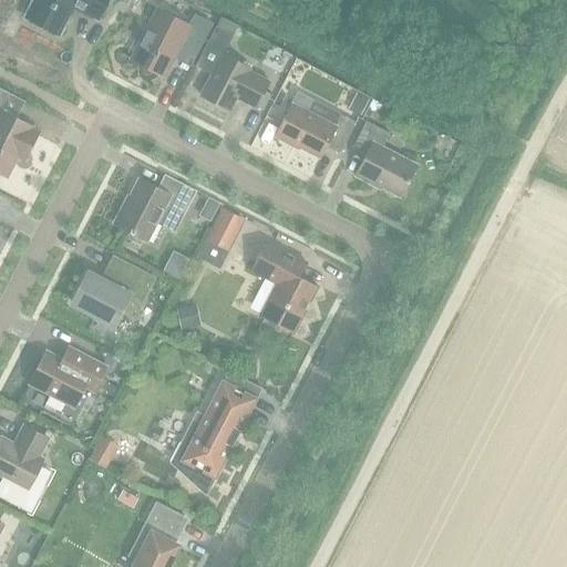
[(32,0),(24,17),(34,21),(37,24),(40,28),(44,29),(49,29),(59,34),(70,13),(66,12),(72,2),(82,8),(80,11),(96,20),(106,0),(32,0)]
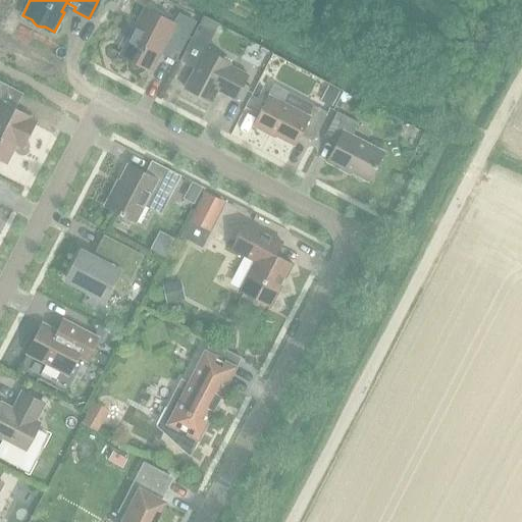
[(119,54),(151,70),(164,44),(178,51),(194,21),(178,14),(174,23),(144,7),(119,54)]
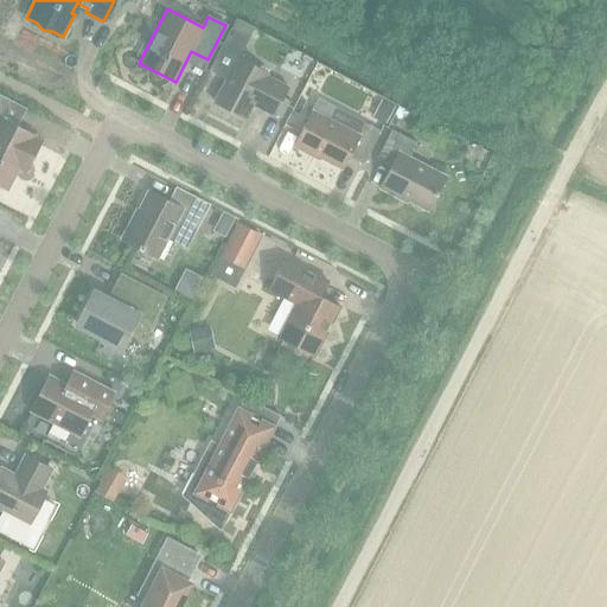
[(235,20),(231,27),(240,32),(249,37),(253,29),(235,20)]
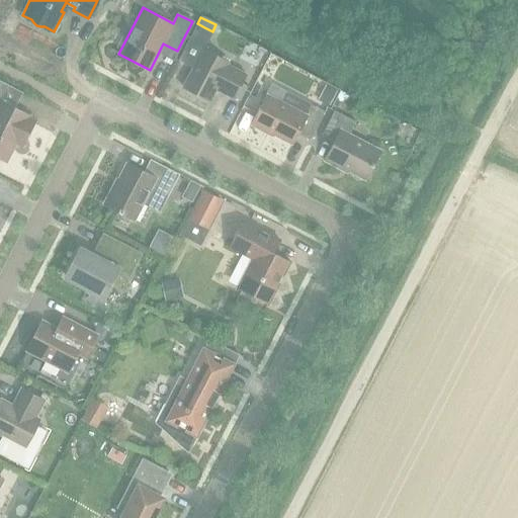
[(194,28),(178,60),(192,67),(182,87),(209,100),(216,89),(233,98),(234,97),(241,83),(246,74),(228,65),(229,63),(203,50),(212,31),(204,27),(197,23),(194,28)]
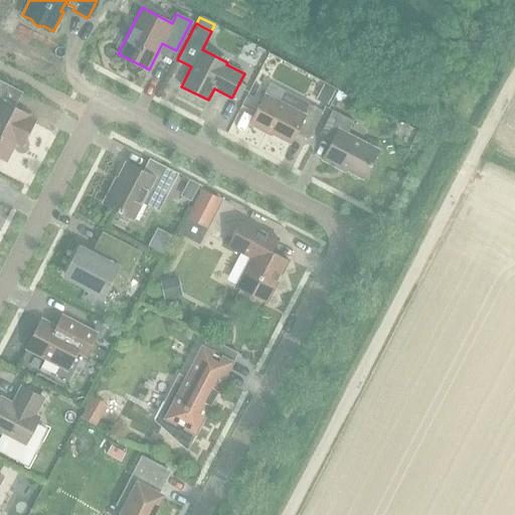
[(0,157),(6,160),(19,135),(25,138),(34,120),(29,117),(29,115),(0,100),(0,86),(2,81),(0,80),(0,157)]
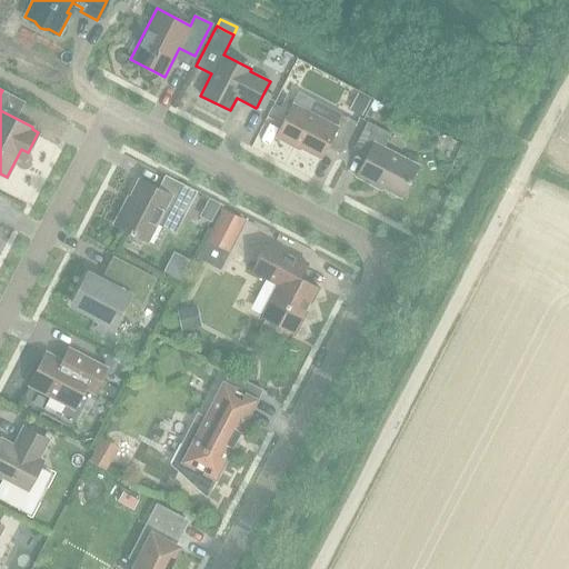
[(265,91),(257,107),(263,111),(272,95),(265,91)]
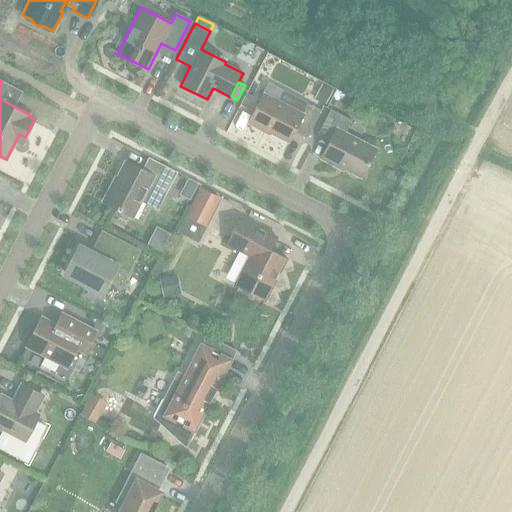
[(327,107),(329,104),(336,89),(323,82),(311,106),(308,104),(302,114),(263,93),(248,121),(288,142),(293,132),(306,139),(323,105),(327,107)]
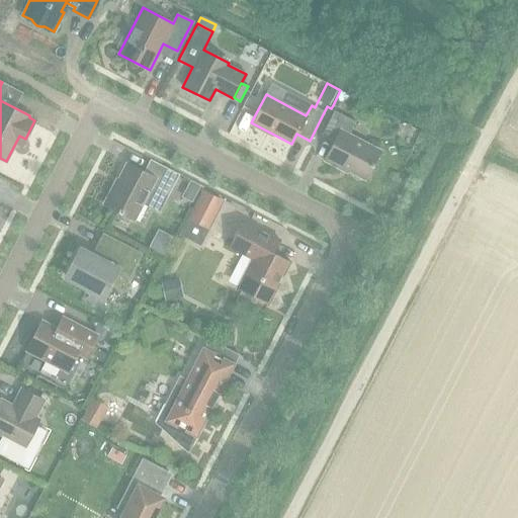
[(340,90),(333,105),(336,106),(338,101),(345,104),(349,95),(340,90)]
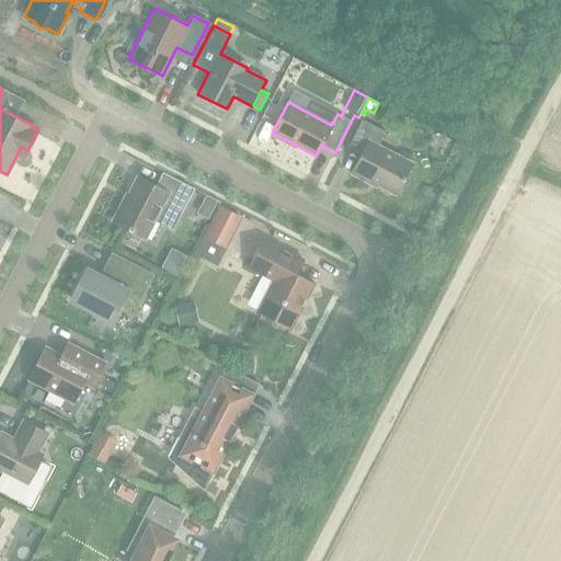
[(396,195),(412,163),(377,145),(385,132),(362,119),(347,147),(361,153),(351,174),(368,183),(369,182),(396,195)]
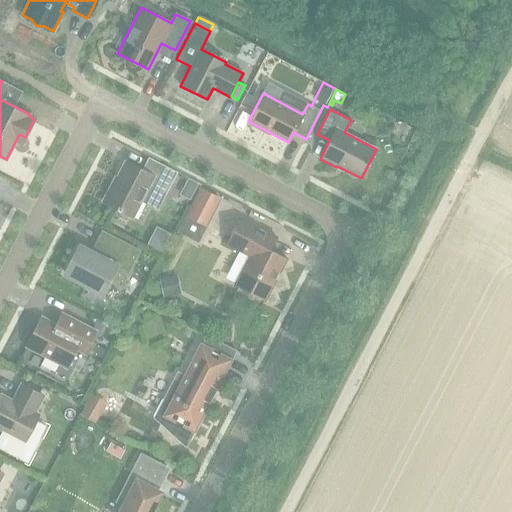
[(111,184),(102,201),(132,217),(149,185),(165,194),(175,173),(148,159),(142,170),(125,161),(112,185),(111,184)]
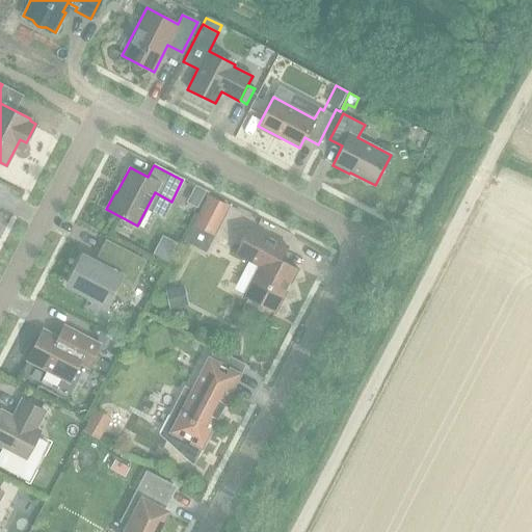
[(196,208),(206,191),(194,185),(186,202),(196,208)]
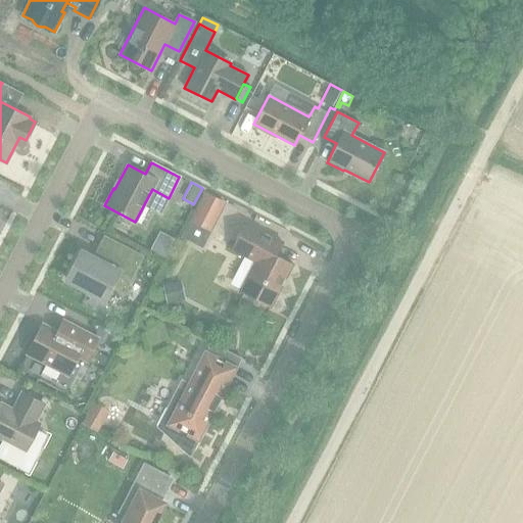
[(223,203),(205,194),(187,231),(205,240),(223,203)]
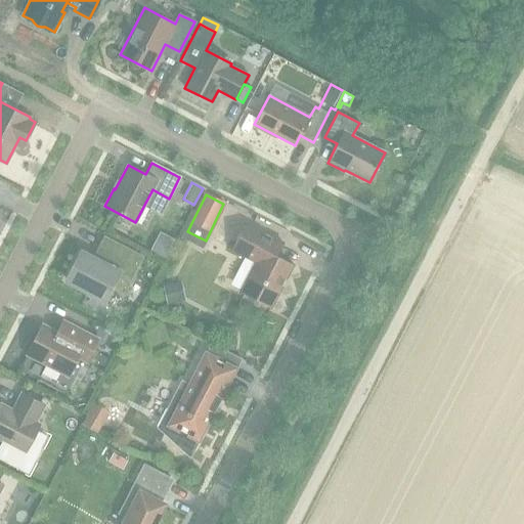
[(270,308),(293,264),(275,255),(282,243),(245,223),(231,250),(255,262),(239,292),(270,308)]
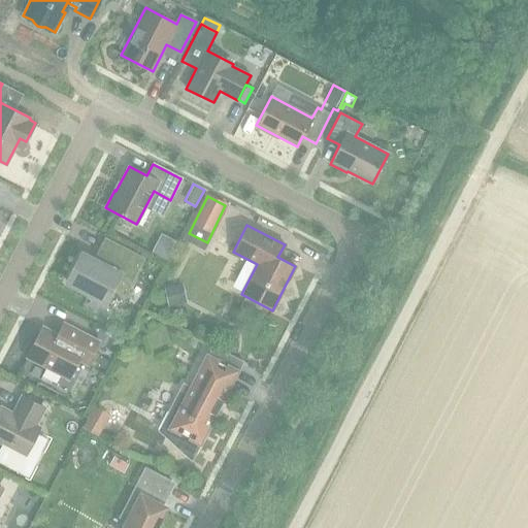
[(66,282),(106,302),(112,289),(125,295),(143,259),(105,238),(97,254),(100,255),(96,262),(80,254),(66,282)]
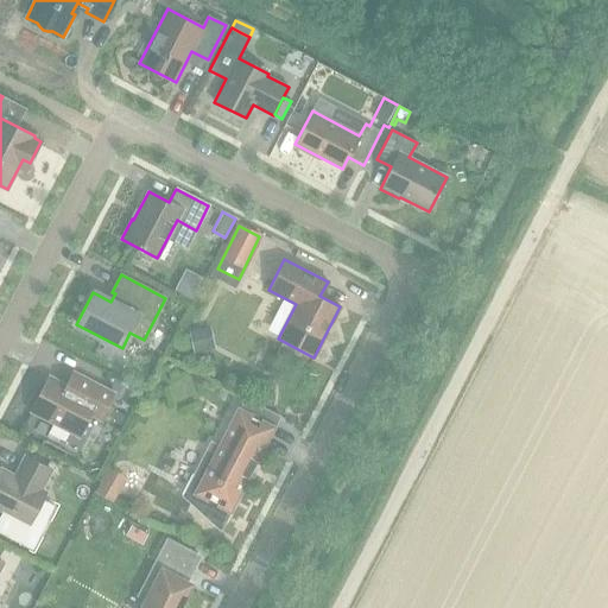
[(204,330),(190,333),(194,352),(208,349),(204,330)]
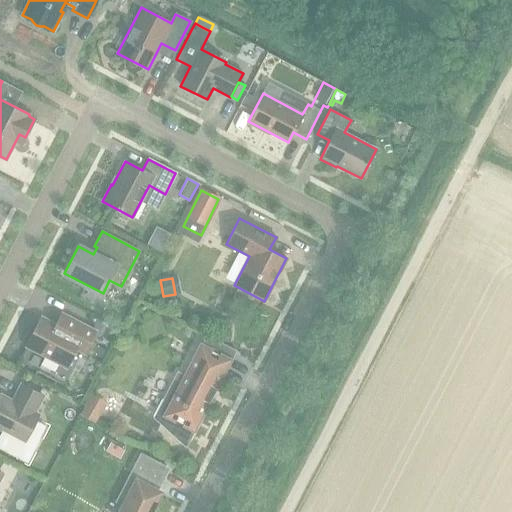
[(26,346),(66,367),(75,349),(84,354),(96,330),(62,313),(56,325),(41,318),(26,346)]
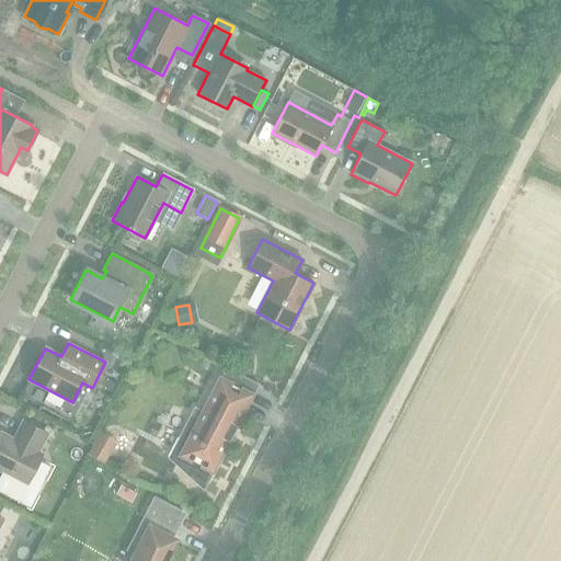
[(243,362),(241,374),(251,376),(253,363),(252,363),(254,352),(247,351),(244,362),(243,362)]
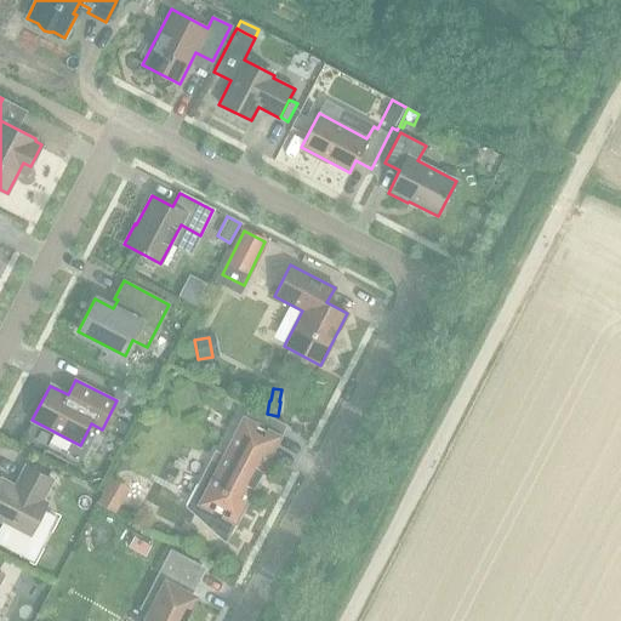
[(221,465),(211,460),(191,499),(214,511),(206,524),(223,539),(222,540),(223,541),(251,488),(254,489),(263,471),(261,469),(278,437),(244,420),(221,465)]
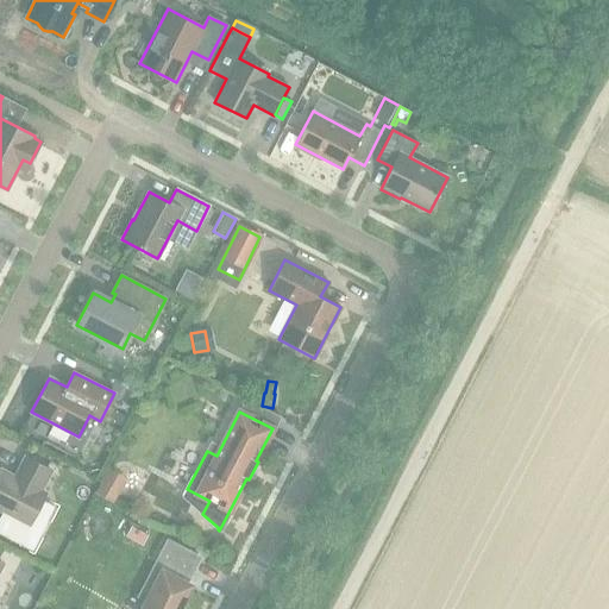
[(44,493),(41,490),(50,470),(25,457),(14,477),(1,470),(0,471),(0,509),(10,515),(0,533),(25,546),(35,527),(29,523),(44,493)]
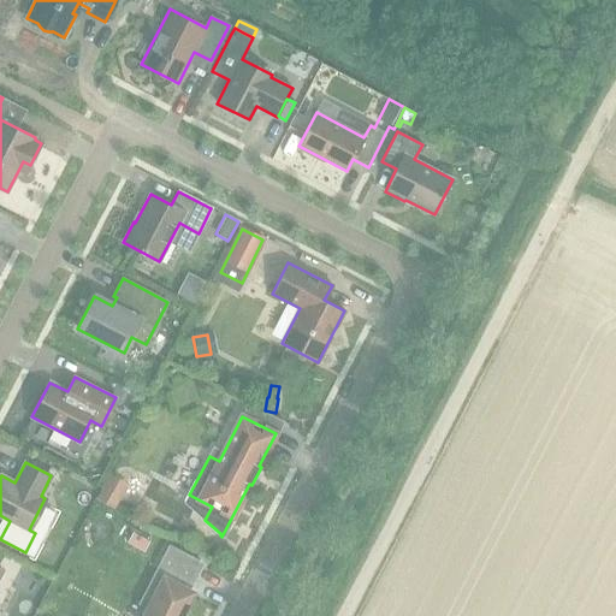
[(114,509),(128,484),(110,474),(96,499),(114,509)]
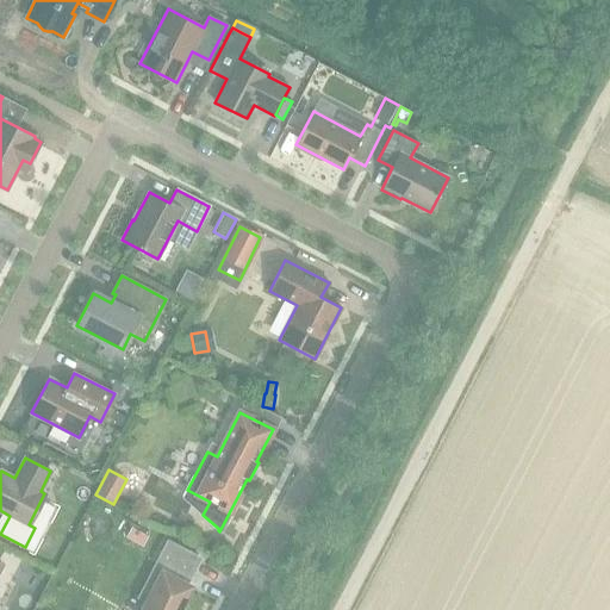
[(131,528),(126,537),(142,546),(147,536),(131,528)]
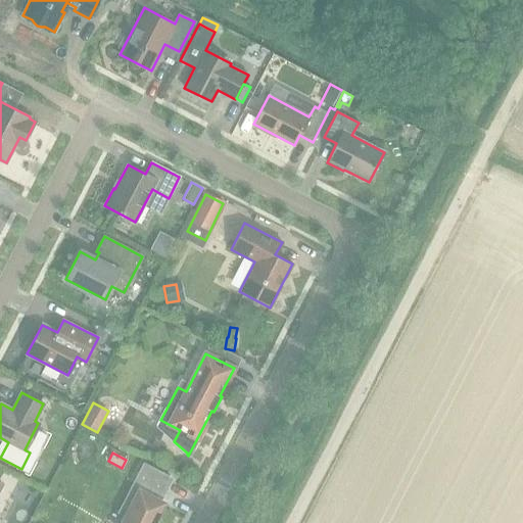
[(151,522),(162,504),(156,501),(170,476),(143,462),(117,513),(126,517),(123,522),(151,522)]
